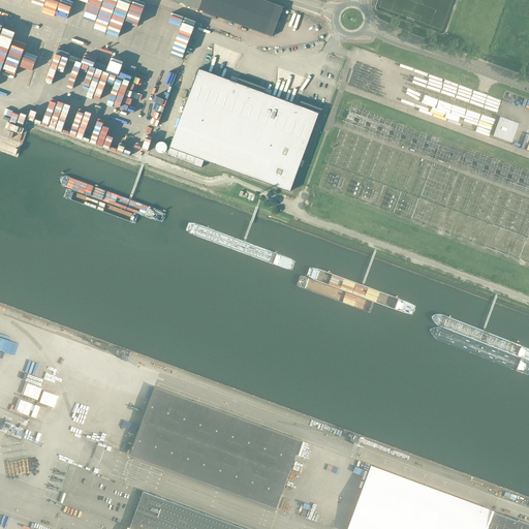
[(263,0),(173,0),(272,36),(283,7),(263,0)]
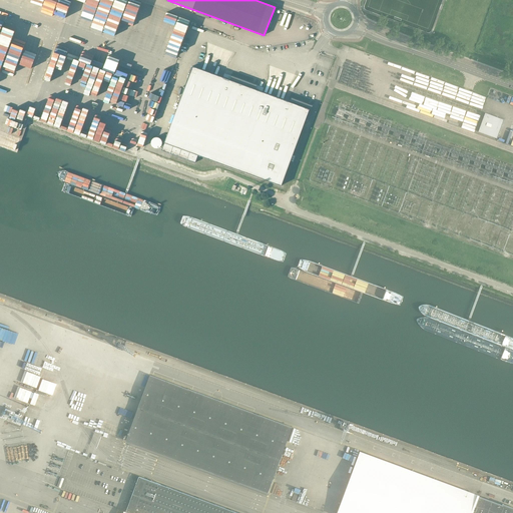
[(173,28),(165,55),(178,59),(190,17),(142,3),(137,18),(145,21),(145,19),(149,20),(143,39),(156,43),(161,25),(173,28)]
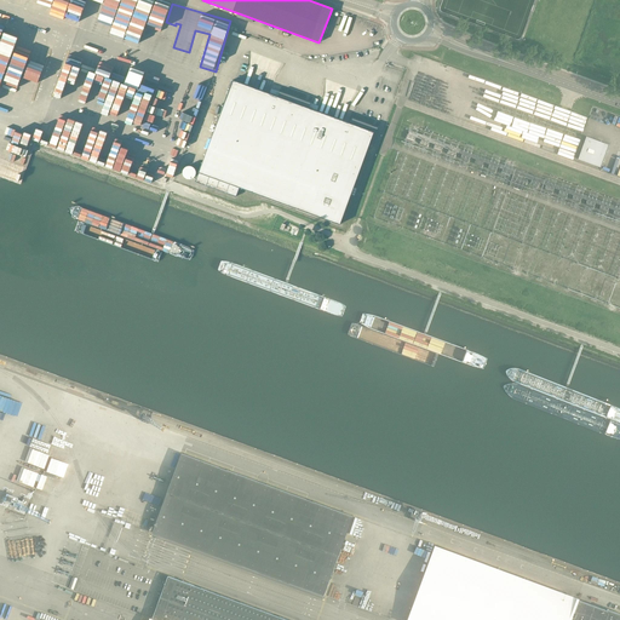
[(430,68),(432,61),(422,57),(418,63),(430,68)]
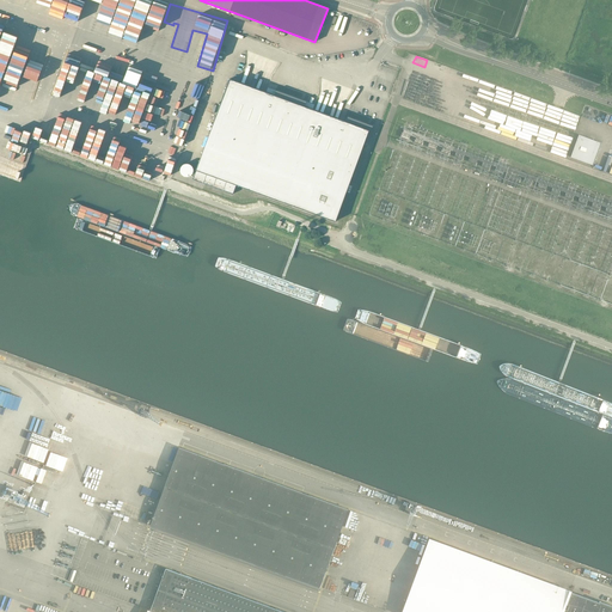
[(440,68),(427,63),(423,73),(436,78),(440,68)]
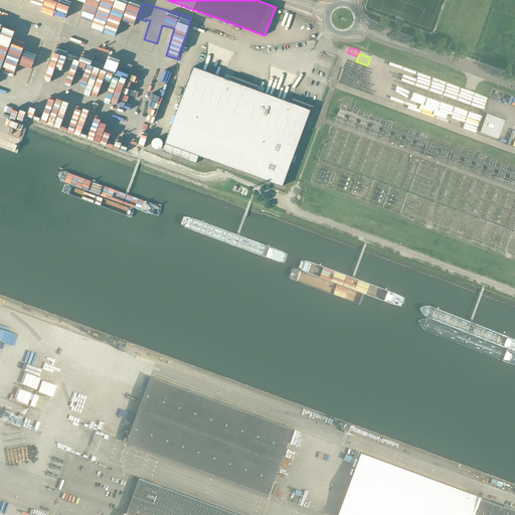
[(282,186),(306,122),(308,123),(313,108),(294,101),(293,104),(255,90),(256,88),(231,78),(230,80),(193,66),(162,151),(195,164),(198,156),(209,160),(282,186)]
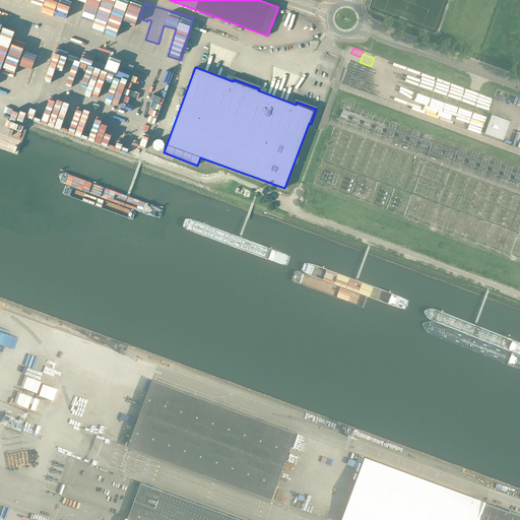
[(119,109),(125,111),(131,94),(125,92),(124,98),(121,96),(119,100),(122,101),(119,109)]
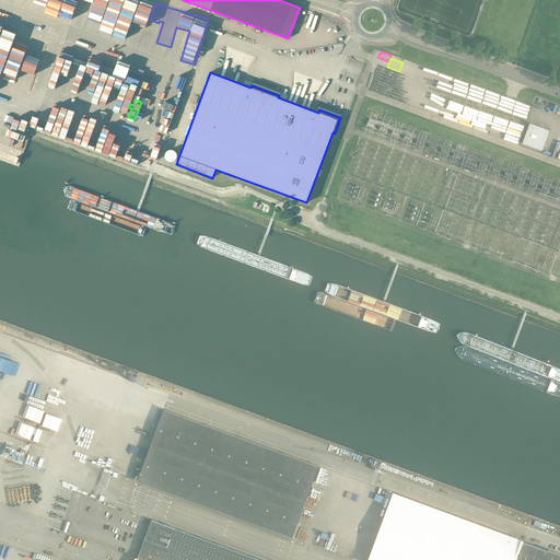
[(544,151),(551,130),(531,124),(523,143),(544,151)]
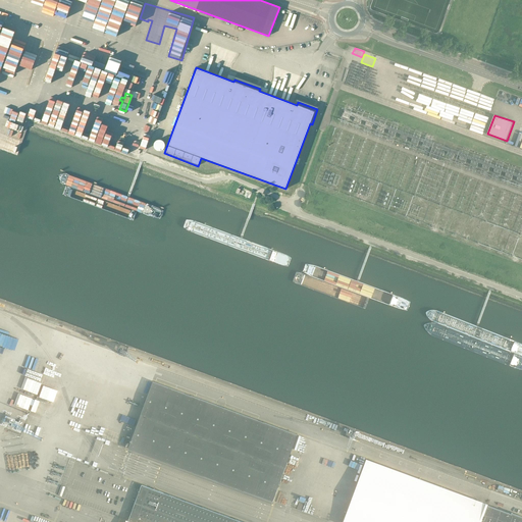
[(155,140),(154,150),(164,150),(165,141),(155,140)]
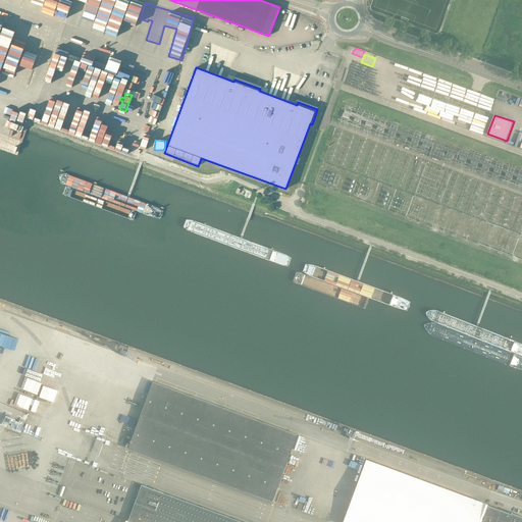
[(433,148),(429,157),(440,161),(445,152),(433,148)]
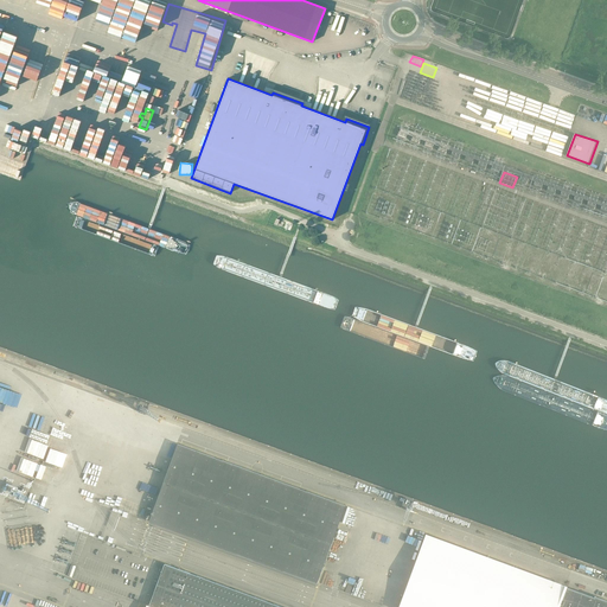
[(155,439),(155,441),(163,443),(163,445),(168,447),(171,441),(154,435),(153,438),(155,439)]
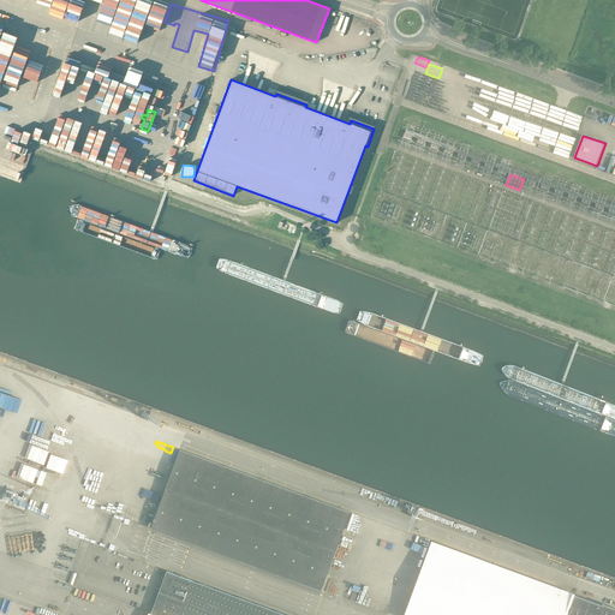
[(180,451),(151,529),(321,591),(350,512),(180,451)]
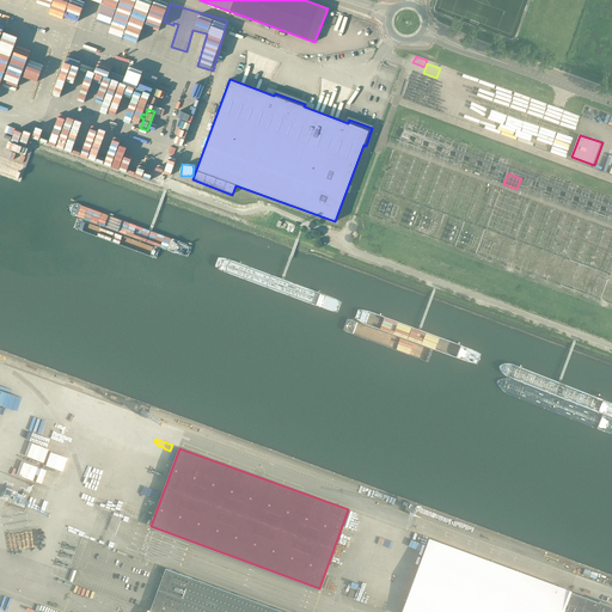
[(426,550),(402,611),(563,611),(568,601),(426,550)]
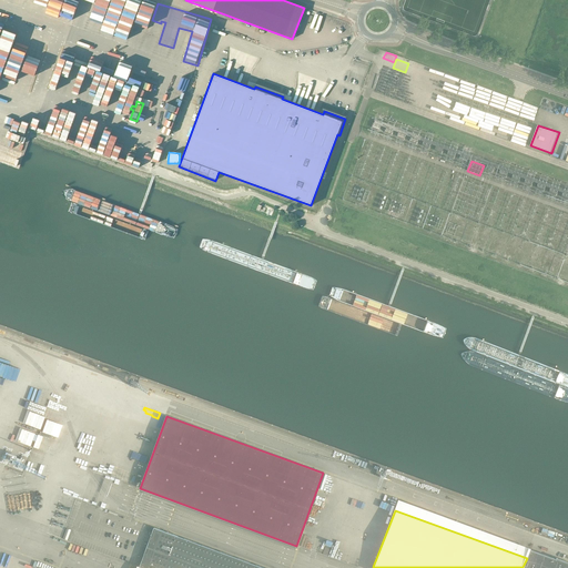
[(264,567),(154,528),(140,567),(141,567),(264,567)]
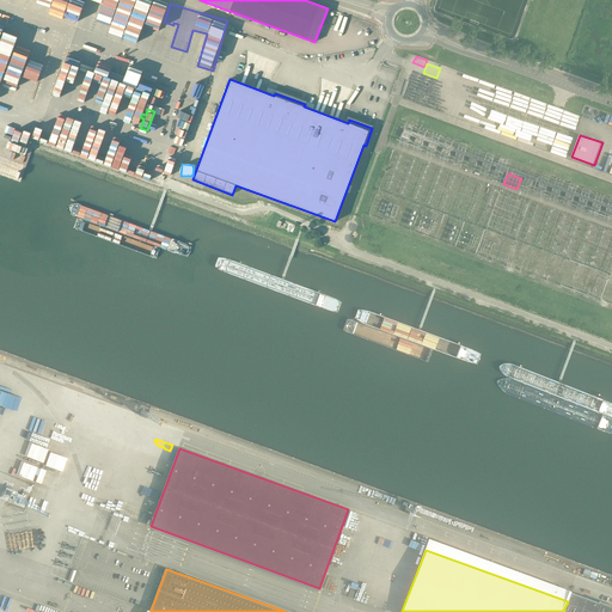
[(611,611),(611,605),(600,601),(600,603),(571,592),(568,601),(563,611),(611,611)]
